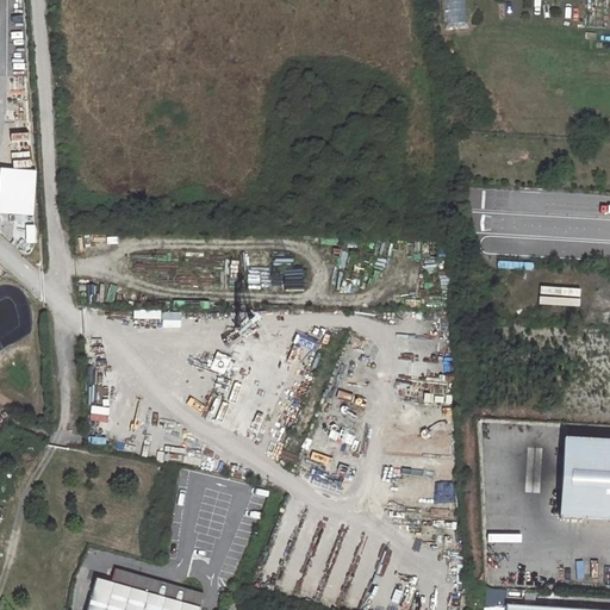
[(585,0),(585,27),(607,29),(607,0),(585,0)]
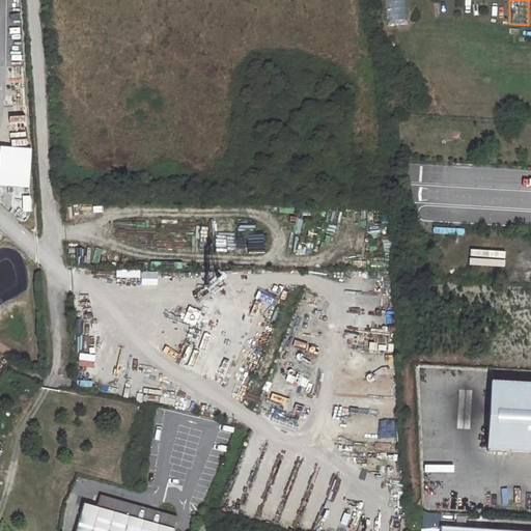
[(0,188),(33,188),(33,148),(1,148),(0,188)]
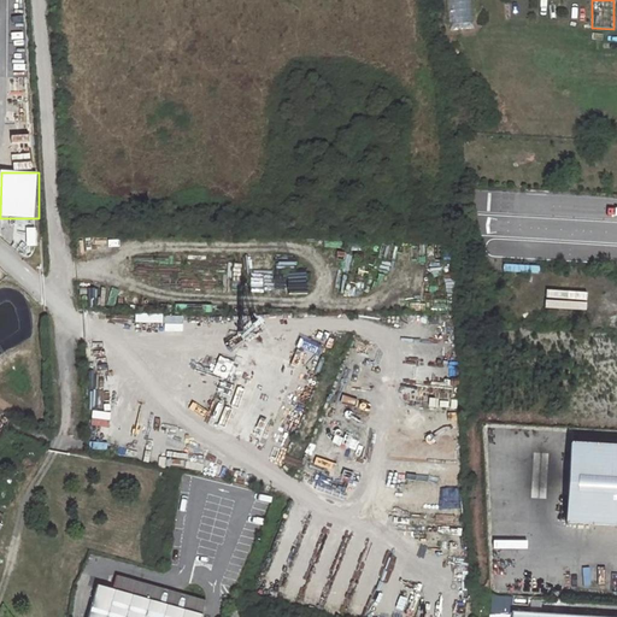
[(616,527),(616,445),(592,444),(587,526),(616,527)]
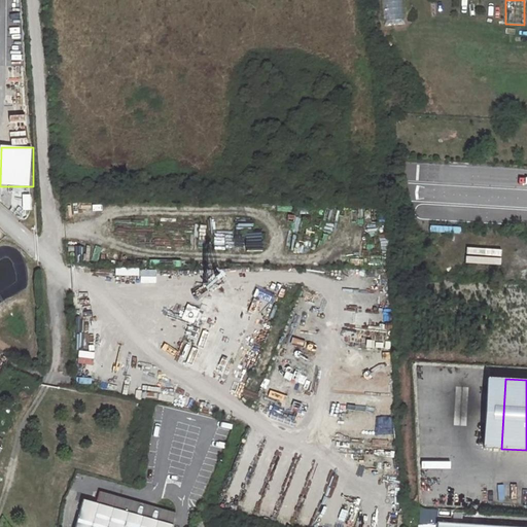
[(80,498),(173,524),(176,514),(83,487),(80,498)]
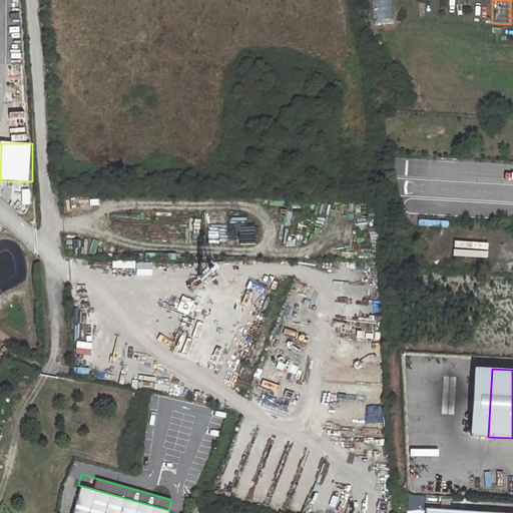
[(69,512),(167,512),(168,510),(78,485),(69,512)]
